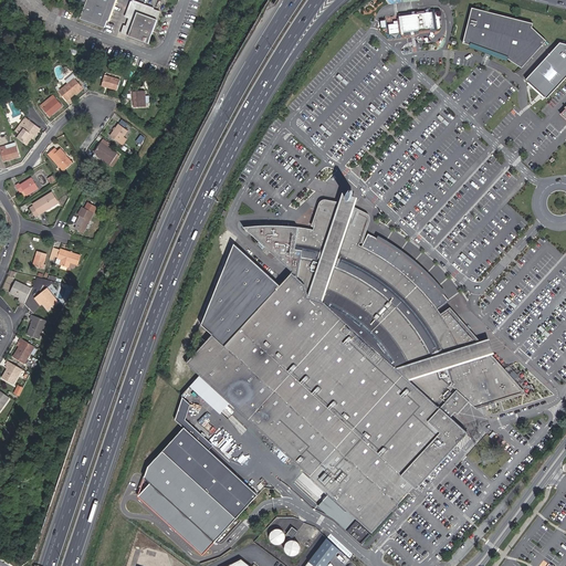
[(80,0),(86,2),(81,19),(104,28),(114,0),(80,0)]
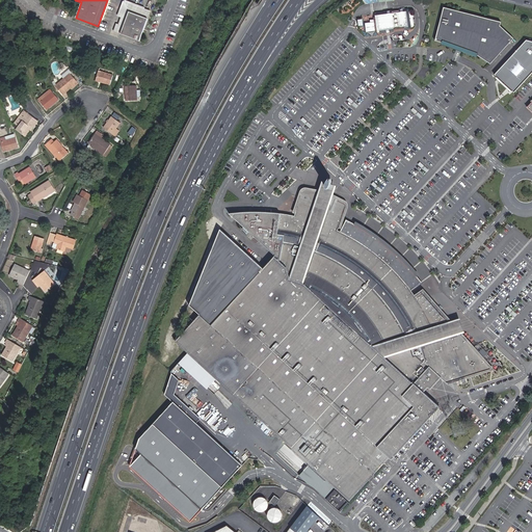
[(490,63),(513,38),(499,26),(500,22),(444,7),(435,41),(457,47),(457,45),(463,46),(463,49),(478,54),(490,63)]
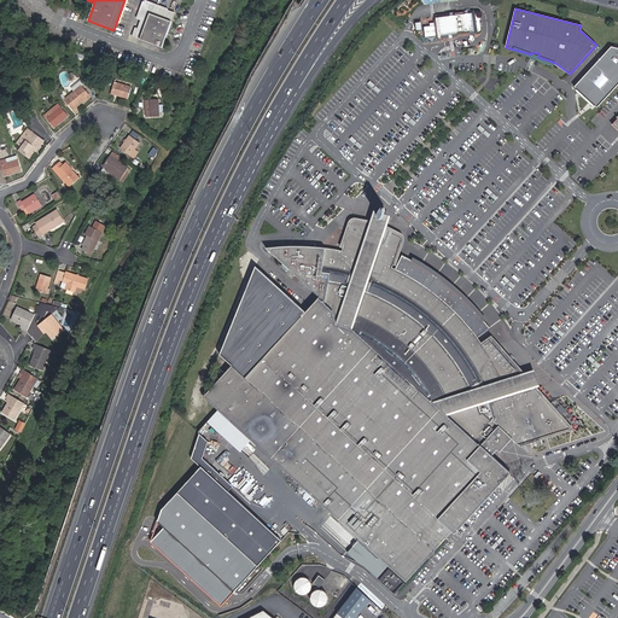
[(479,31),(481,30),(481,18),(478,15),(474,15),(473,12),(436,17),(436,22),(436,27),(430,28),(423,28),(425,39),(438,36),(438,39),(477,34),(477,31),(479,31)]
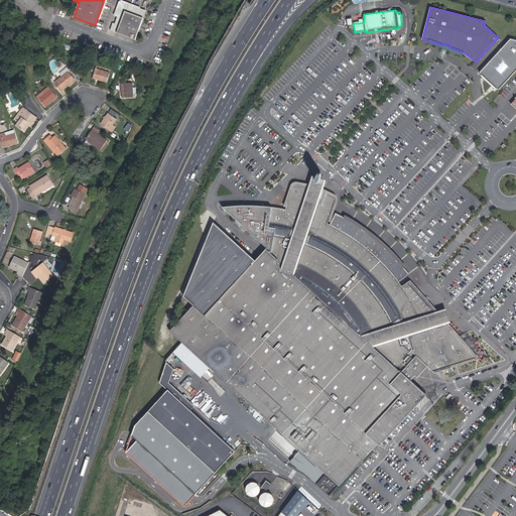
[(144,18),(125,11),(117,32),(136,39),(144,18)]
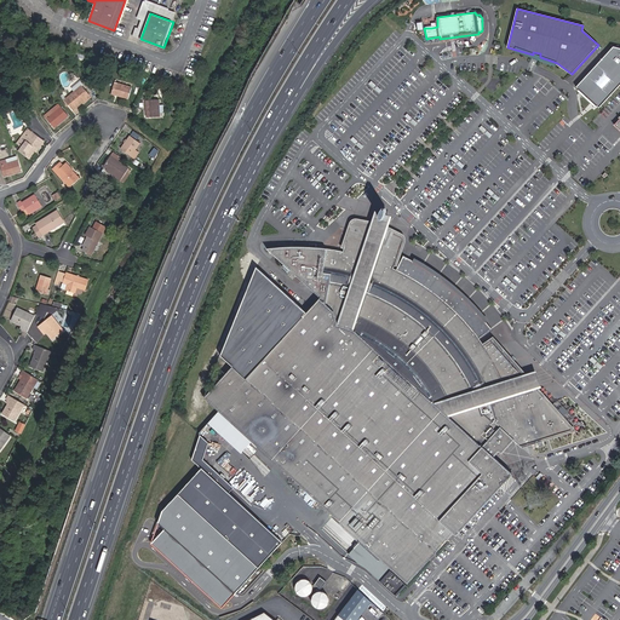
[(619,49),(618,49),(580,89),(603,109),(619,89),(619,49)]
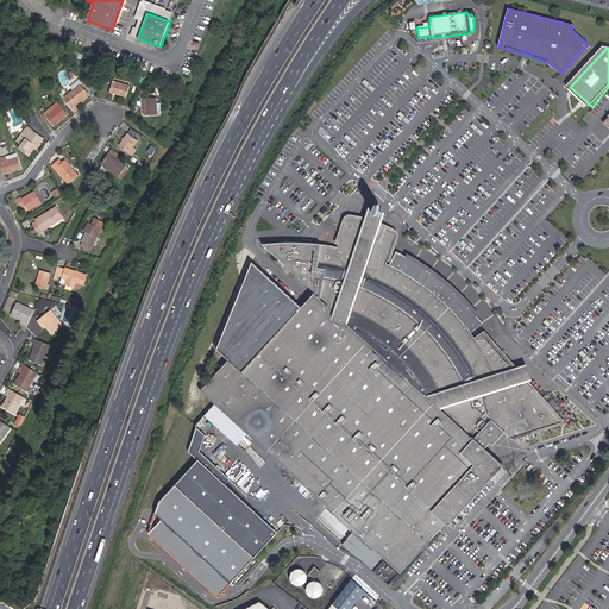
[(114,92),(114,94),(125,98),(129,86),(112,81),(110,90),(114,92)]
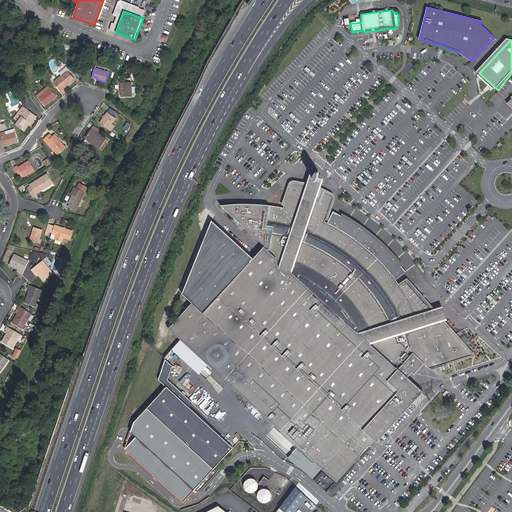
[(67,70),(52,83),(60,92),(68,85),(74,79),(67,70)]
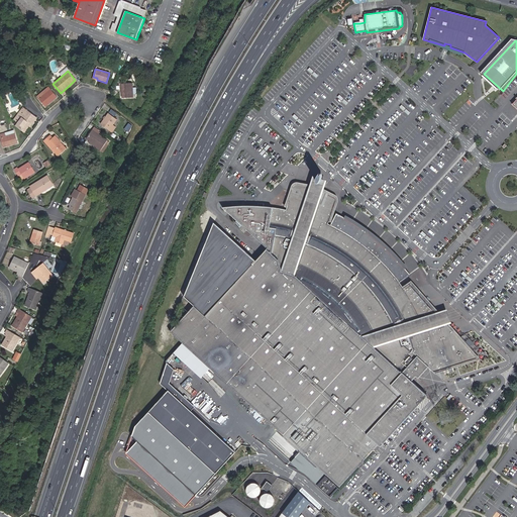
[(132,84),(122,84),(122,98),(132,98),(132,84)]
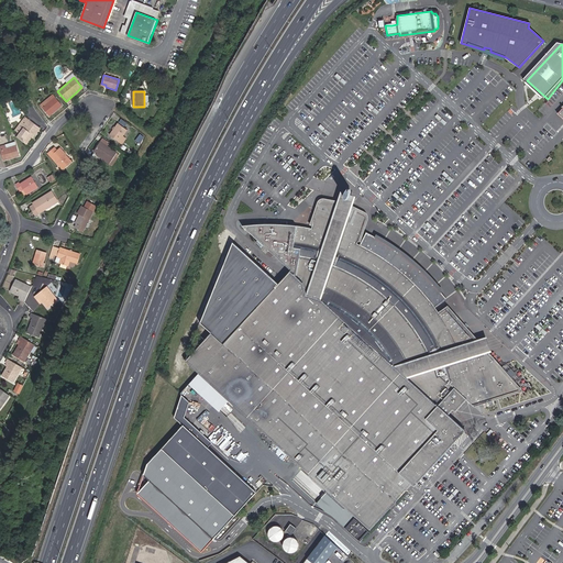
[(41,105),(43,107),(55,98),(53,95),(41,105)]
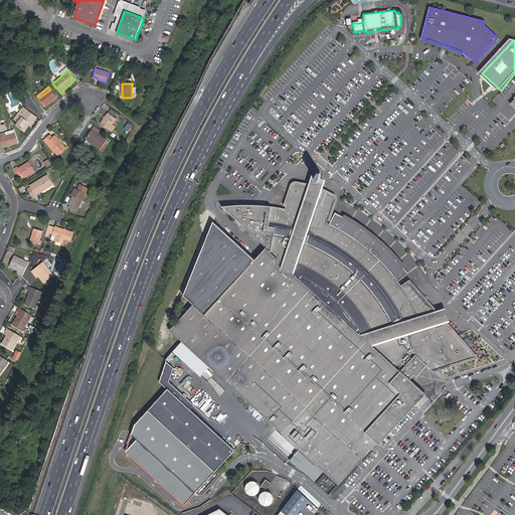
[(40,100),(51,91),(50,90),(39,98),(40,100)]
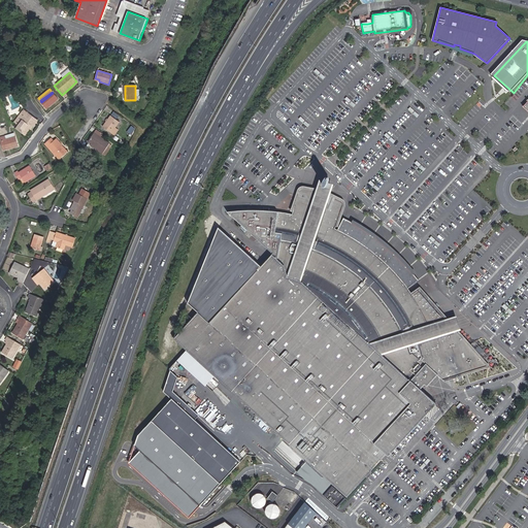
[(41,102),(45,107),(51,103),(52,104),(58,99),(53,93),(41,102)]
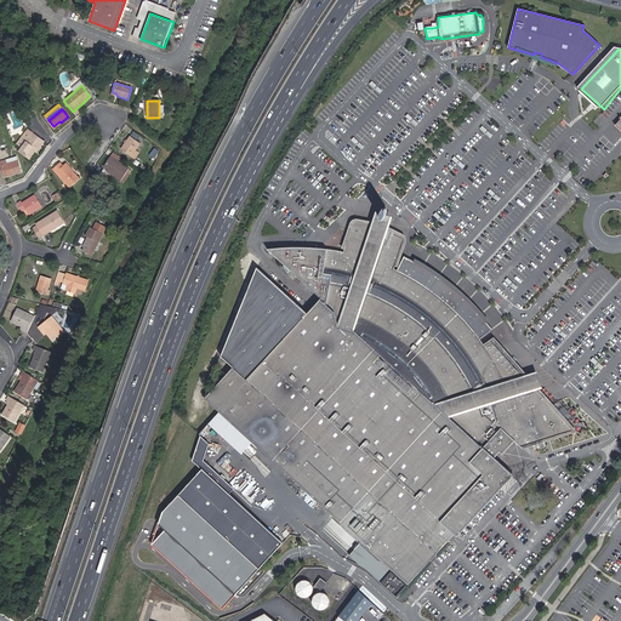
[(415,126),(417,124),(408,115),(405,118),(415,126)]
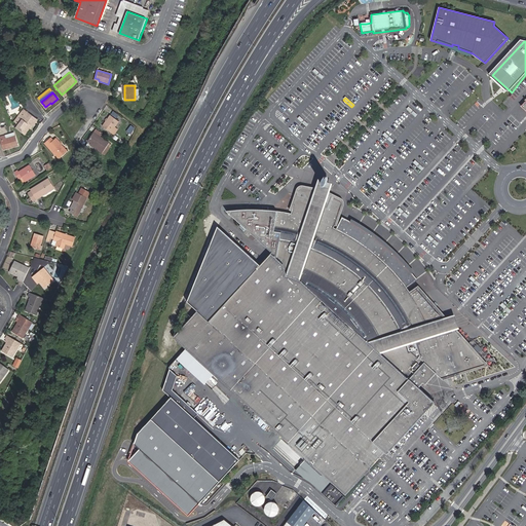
[(415,116),(417,113),(409,106),(407,109),(415,116)]
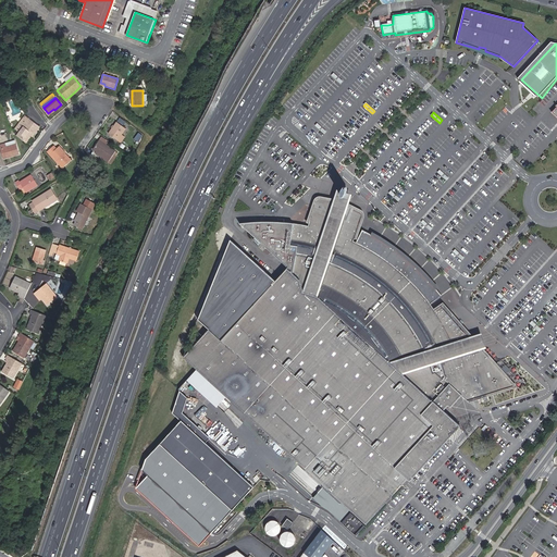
[(16,136),(26,143),(31,136),(33,136),(39,127),(24,116),(15,128),(20,132),(16,136)]
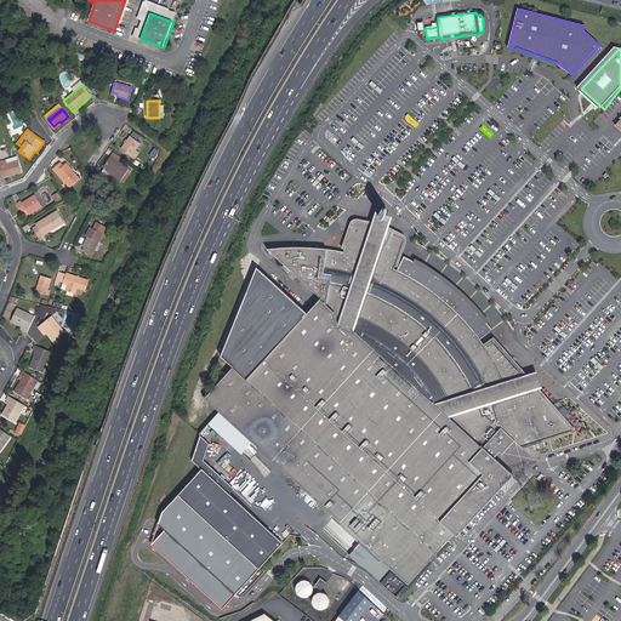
[(131,157),(131,155),(135,149),(140,143),(130,136),(121,149),(131,157)]
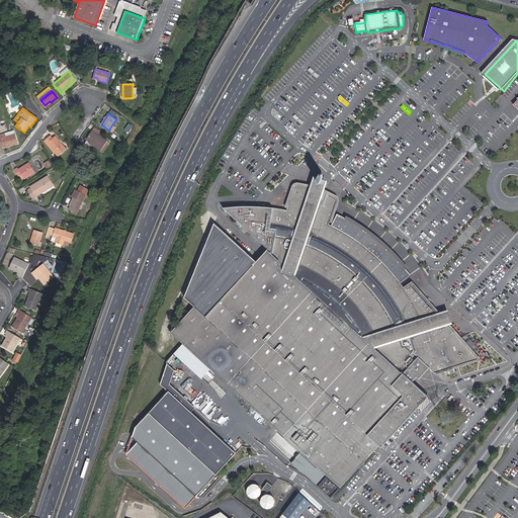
[(299,126),(301,123),(293,115),(290,118),(299,126)]
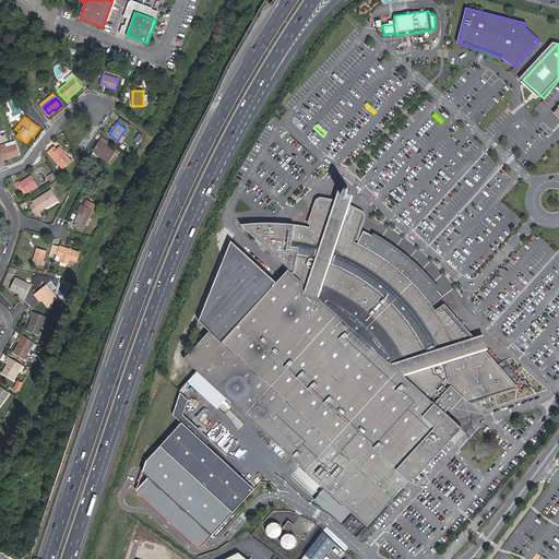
[(114,161),(118,156),(117,155),(118,154),(107,145),(99,141),(93,150),(97,153),(109,162),(111,158),(114,161)]
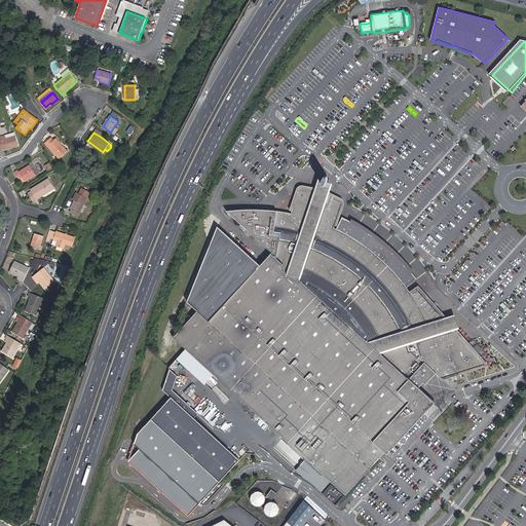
[(390,144),(392,141),(384,134),(382,137),(390,144)]
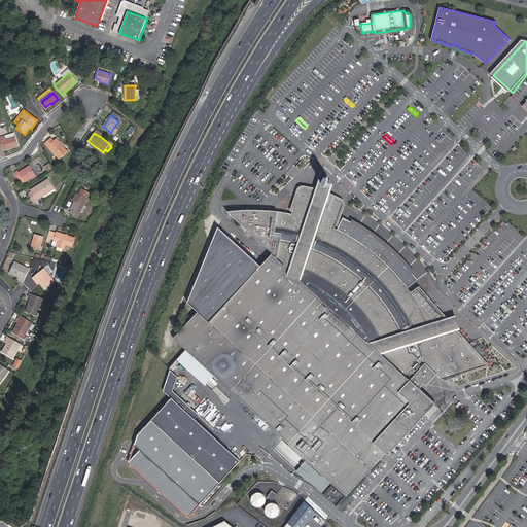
[(447,144),(449,142),(441,134),(438,137),(447,144)]
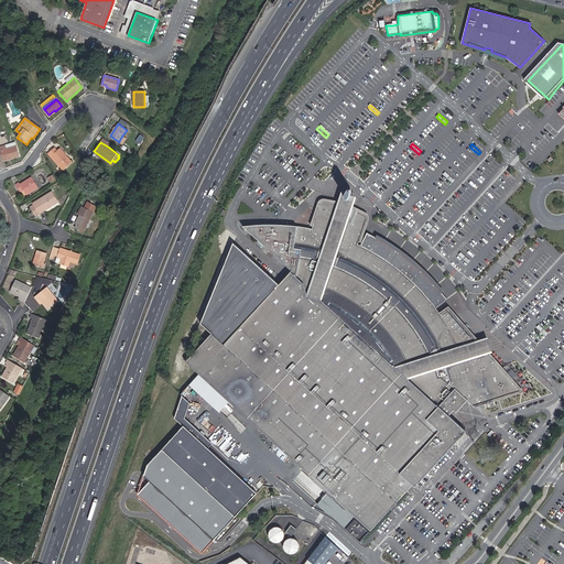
[(6,145),(0,147),(0,149),(3,160),(9,158),(10,159),(19,156),(17,145),(7,149),(6,145)]
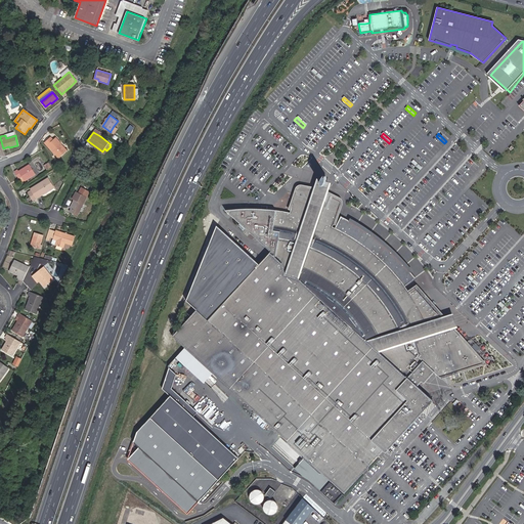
[(58,158),(66,150),(61,145),(62,144),(55,137),(53,140),(51,138),(45,143),(58,158)]
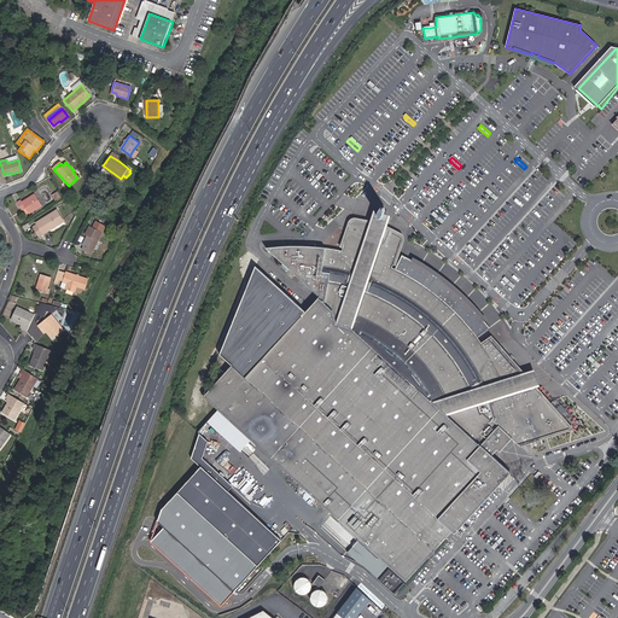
[(126,178),(123,175),(121,179),(108,169),(106,172),(123,182),(126,178)]
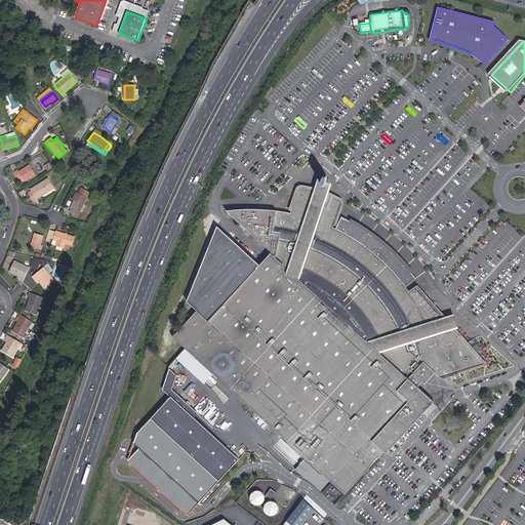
[(264,156),(267,159),(273,151),(270,149),(264,156)]
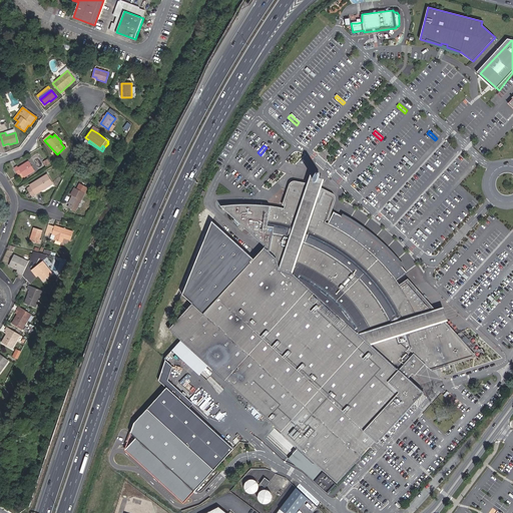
[(411,166),(413,164),(405,157),(402,160),(411,166)]
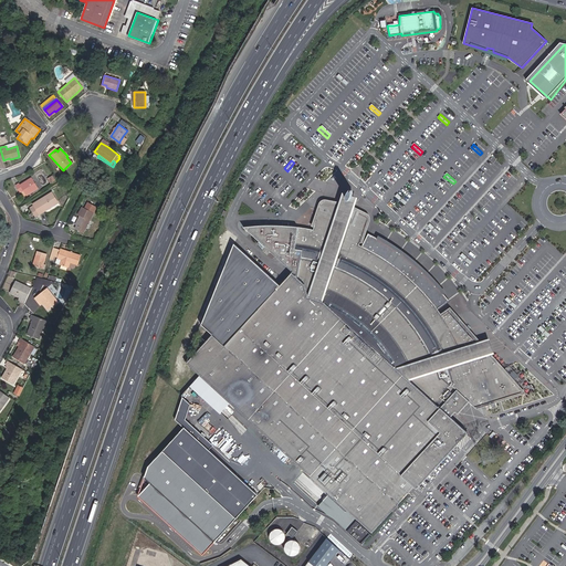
[(27,195),(38,188),(31,178),(20,185),(19,182),(16,185),(20,192),(23,190),(27,195)]
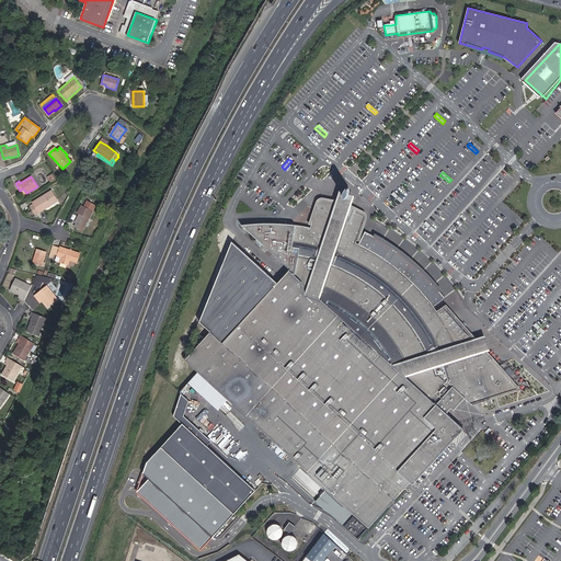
[(58,201),(52,191),(32,202),(33,204),(30,207),(34,215),(58,201)]
